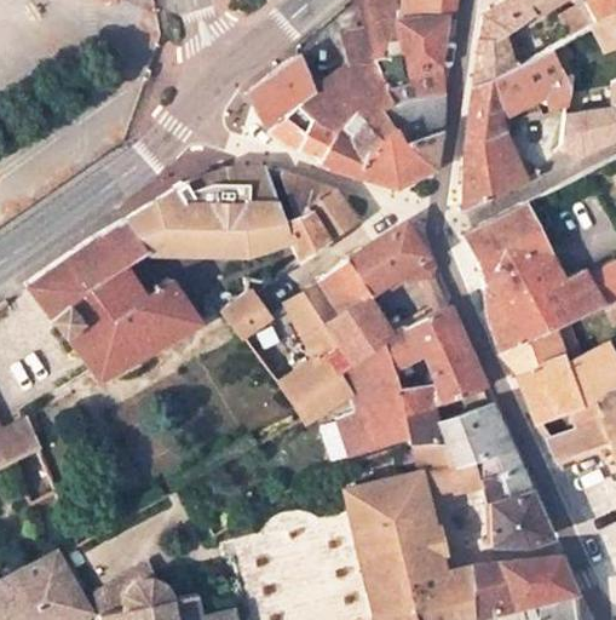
[(397,21),(402,21),(402,0),(361,0),(368,29),(343,36),(349,56),(351,64),(321,87),(317,90),(300,102),(317,125),(337,133),(320,158),(318,161),(328,166),(396,185),(422,171),(436,165),(439,130),(404,139),(383,108),(393,101),(387,87),(375,57),(383,56),(381,47),(389,44),(402,40),(397,21)]
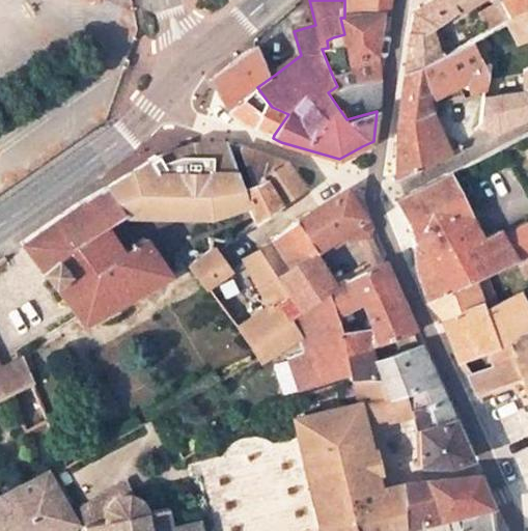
[(344,0),(344,18),(384,15),(384,16),(389,17),(391,0),(344,0)]
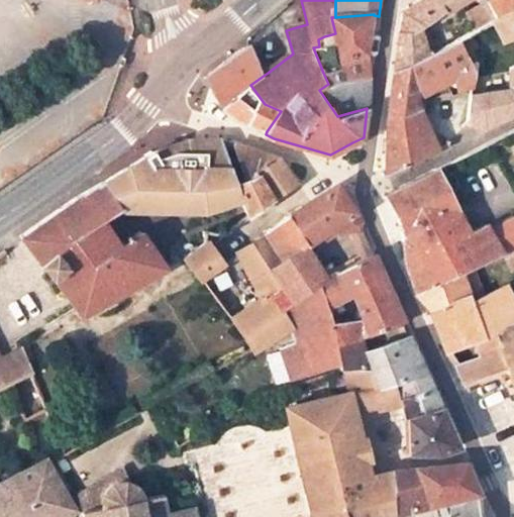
[(404,13),(395,71),(433,55),(425,28),(447,11),(441,0),(424,0),(414,7),(404,13)]
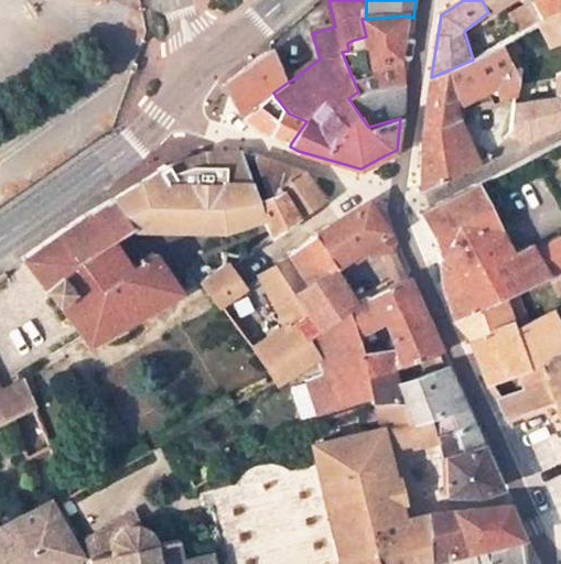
[(482,0),(488,12),(507,0),(482,0)]
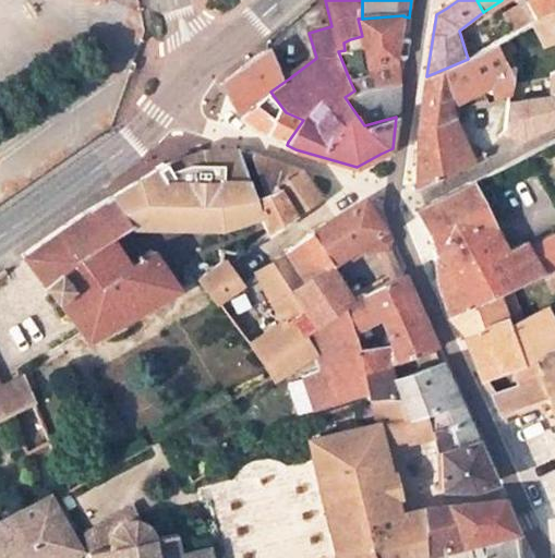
[(554,0),(537,0),(527,5),(534,22),(554,11),(554,0)]
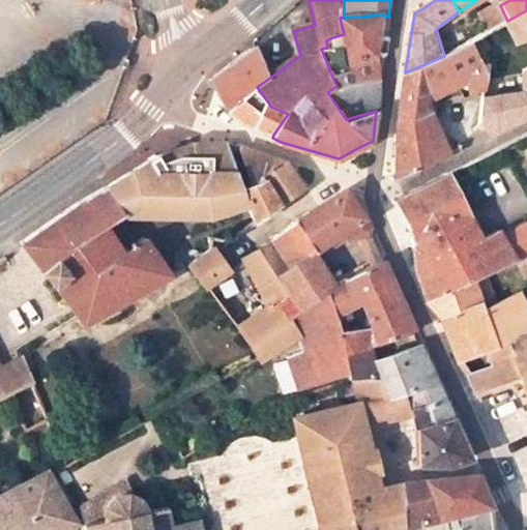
[(507,21),(500,5),(500,4),(486,11),(494,29),(507,21)]
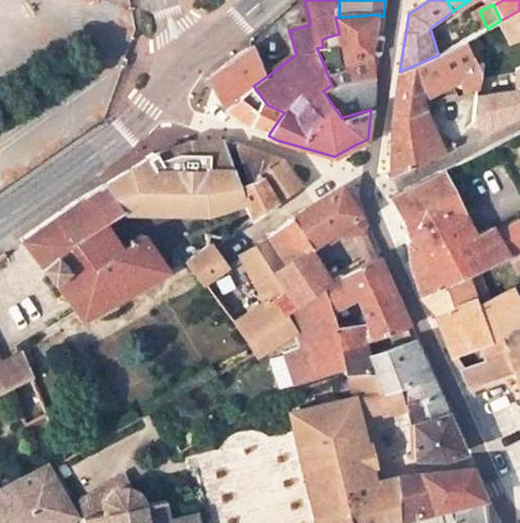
[(519,10),(501,20),(510,41),(519,37),(519,10)]
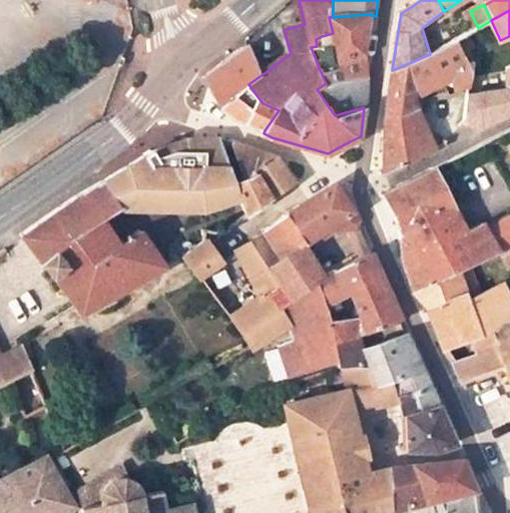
[(335,44),(338,59),(365,54),(367,36),(370,15),(371,15),(371,14),(333,17),(329,17),(333,33),(335,44)]
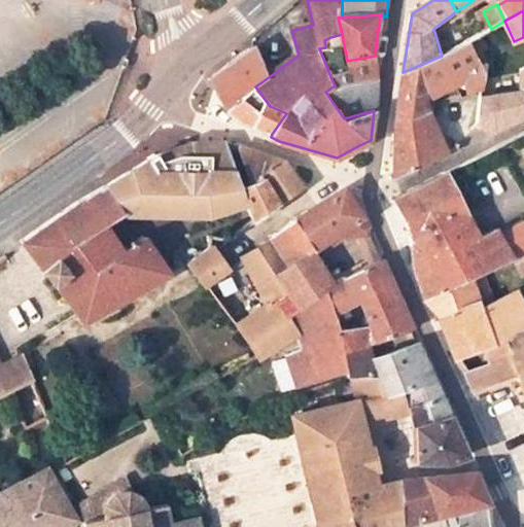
[(484,64),(472,40),(442,56),(403,72),(398,100),(395,127),(394,154),(394,179),(449,154),(434,124),(430,115),(430,110),(429,95),(465,77),(467,83),(469,91),(473,91),(484,90),(487,63),(484,64)]
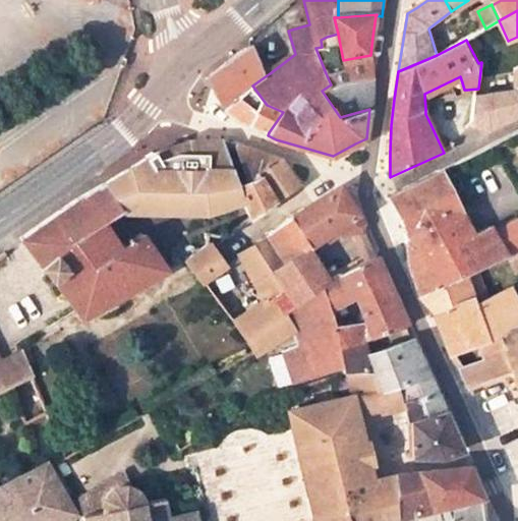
[(252,85),(267,75),(264,68),(263,66),(262,63),(261,60),(260,58),(253,44),(209,77),(227,108),(240,119),(269,132),(283,112),(267,105),(252,85)]
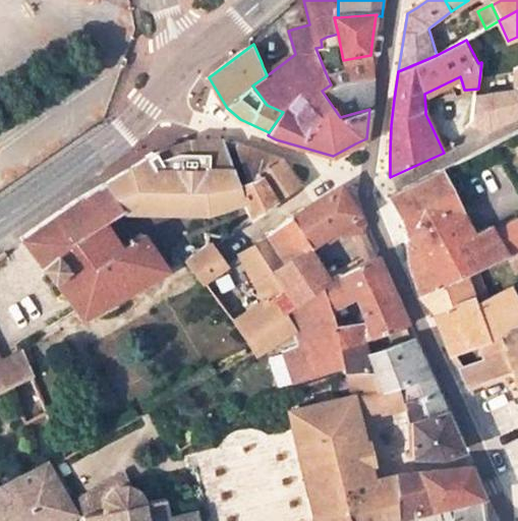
[(340,45),(328,46),(322,47),(315,48),(326,73),(345,69),(343,60),(340,45)]
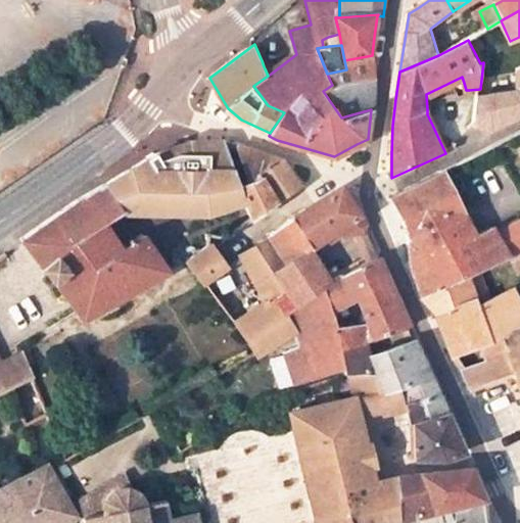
[(271,74),(296,54),(294,47),(268,67),(271,74)]
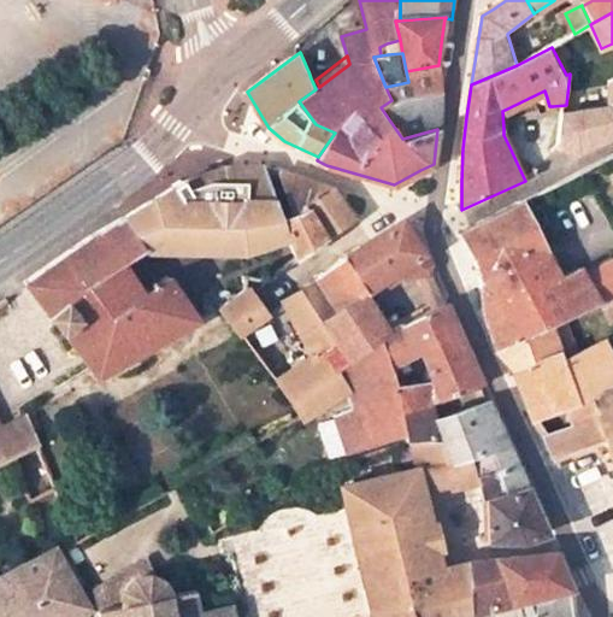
[(438,65),(406,71),(408,82),(385,87),(392,100),(442,95),(440,80),(438,65)]
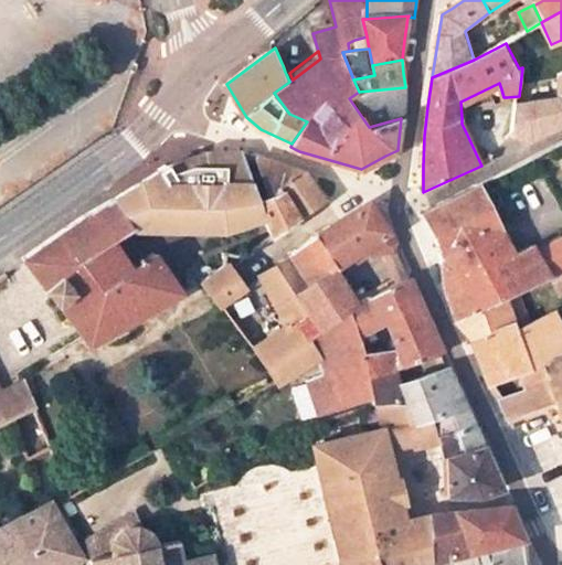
[(515,135),(532,140),(561,126),(561,78),(557,81),(561,95),(561,98),(518,105),(515,135)]
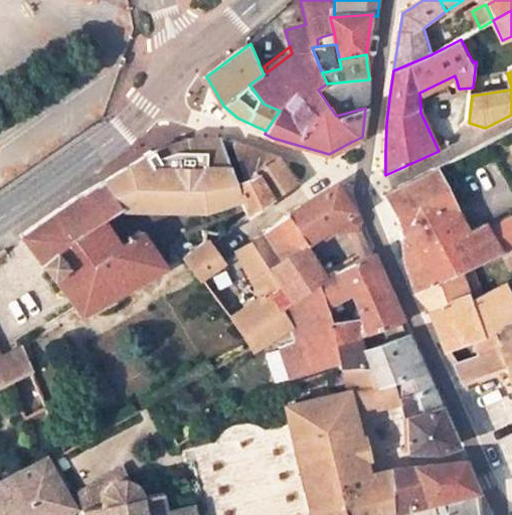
[(419,93),(420,108),(425,108),(425,97),(457,81),(455,75),(419,93)]
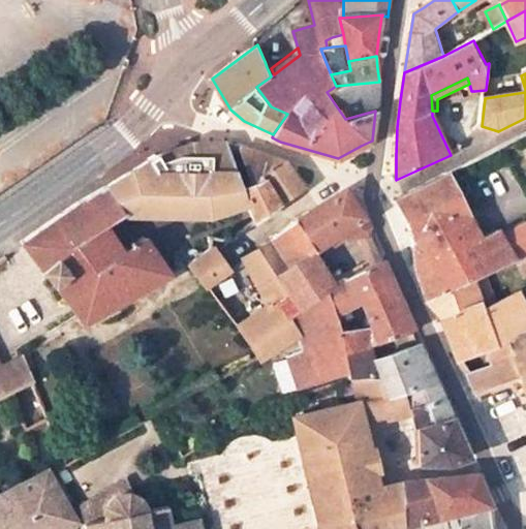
[(345,119),(375,111),(379,82),(336,86),(327,92),(345,119)]
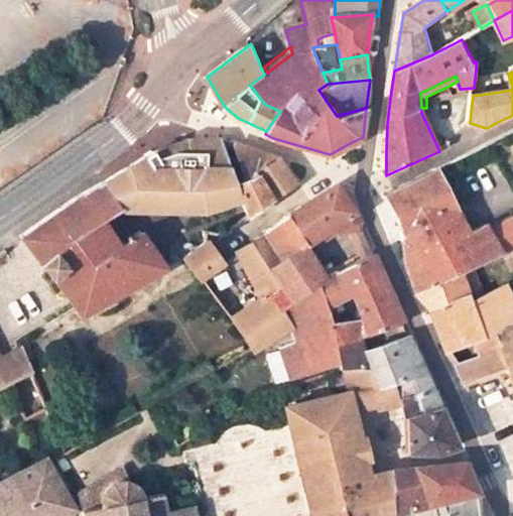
[(214,215),(245,202),(239,183),(223,139),(217,137),(193,139),(193,156),(177,156),(177,149),(161,149),(108,180),(128,211),(164,212),(174,201),(175,181),(188,182),(187,202),(196,214),(214,215)]
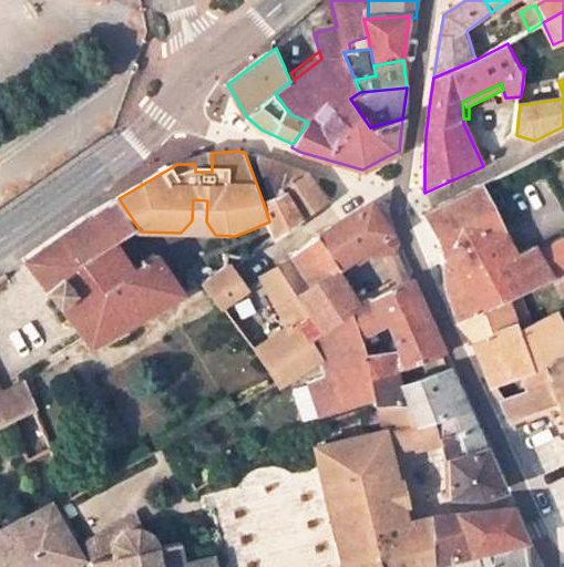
[(212,172),(212,153),(204,154),(177,164),(195,164),(195,172),(212,172)]
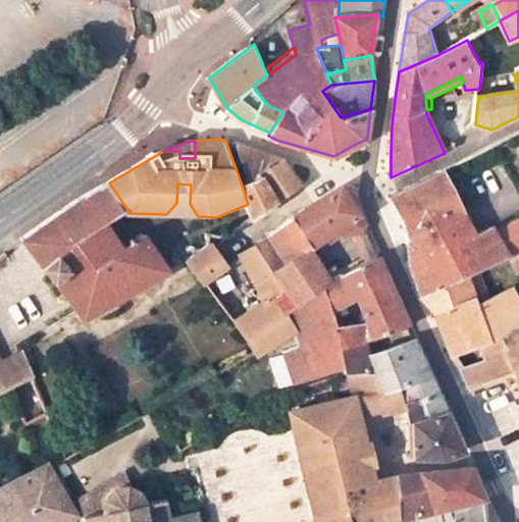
[(242,186),(283,161),(225,141),(242,186)]
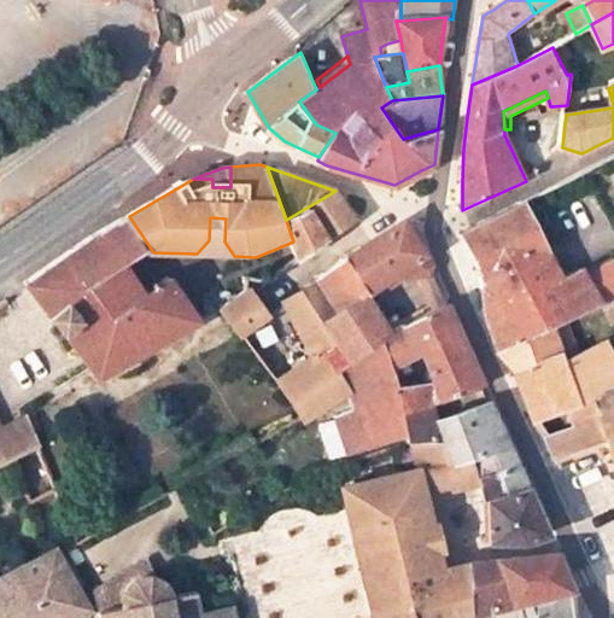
[(357,221),(335,191),(286,220),(293,242),(300,261),(357,221)]
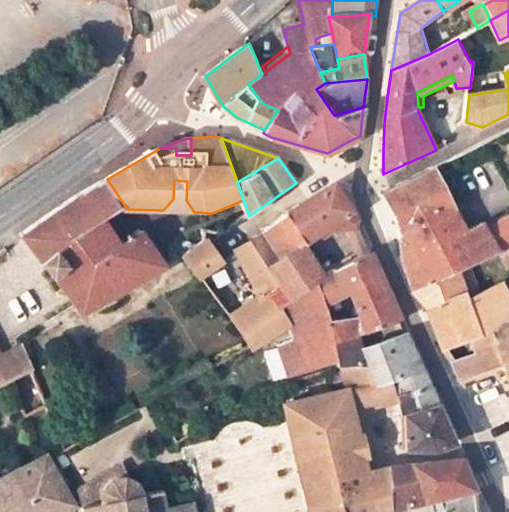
[(451,171),(446,160),(440,164),(445,174),(451,171)]
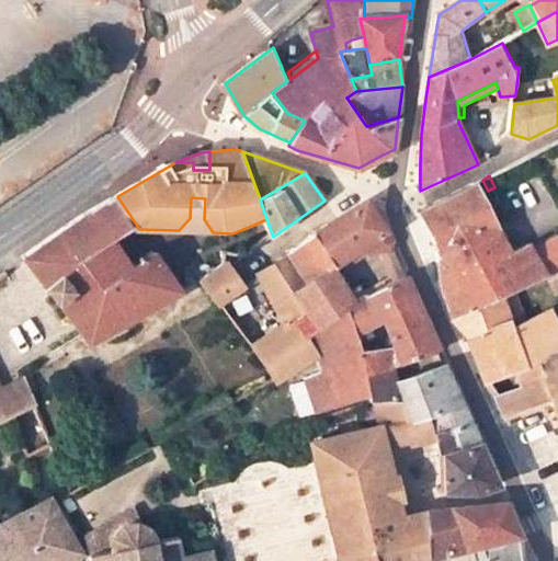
[(502,297),(515,290),(548,276),(534,251),(528,242),(525,244),(511,252),(475,187),(422,214),(440,256),(442,283),(454,318),(502,297)]
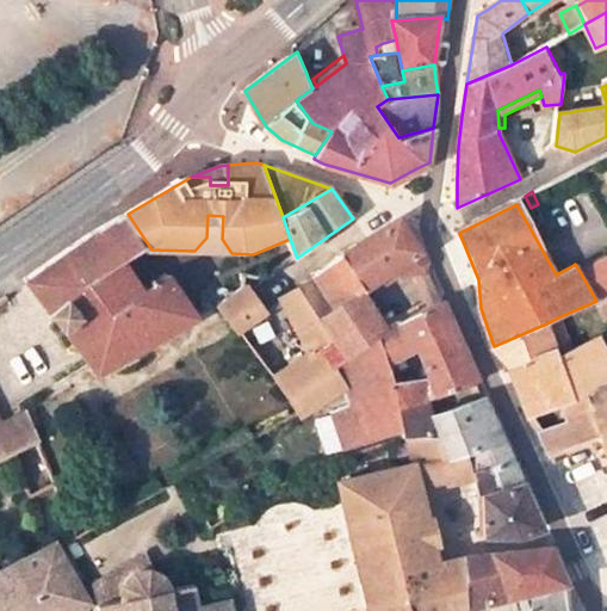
[(148,287),(131,261),(152,250),(128,214),(98,232),(28,282),(93,366),(98,374),(199,319),(168,273),(148,287)]
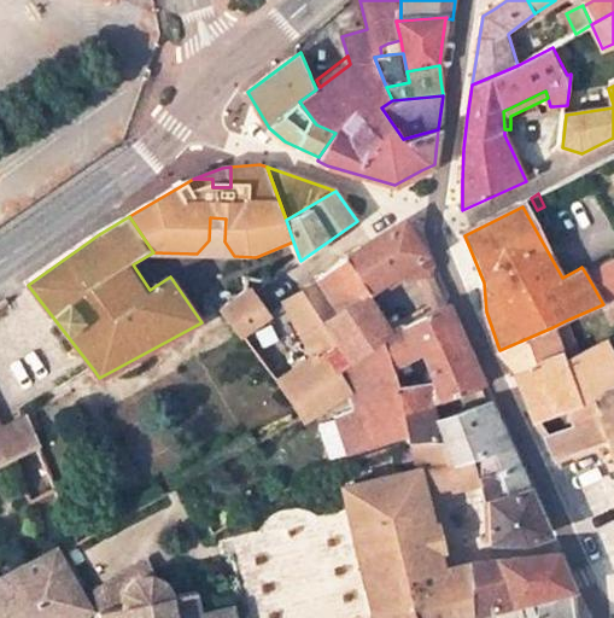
[(209,240),(197,254),(234,256),(224,242),(226,219),(210,217),(209,240)]
